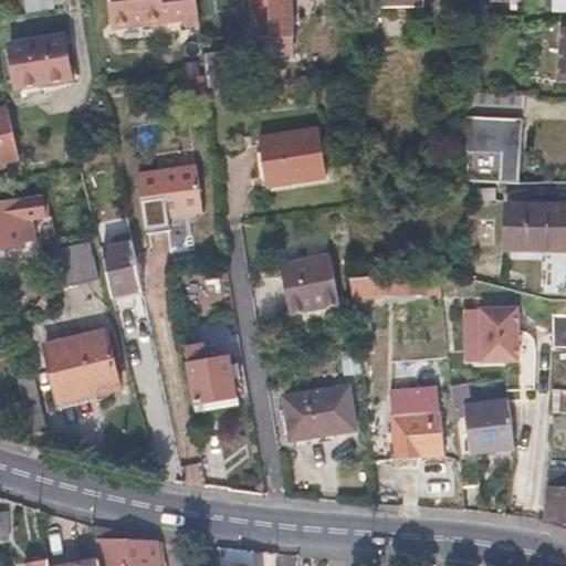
[(196,19),(194,0),(105,0),(108,30),(196,19)]
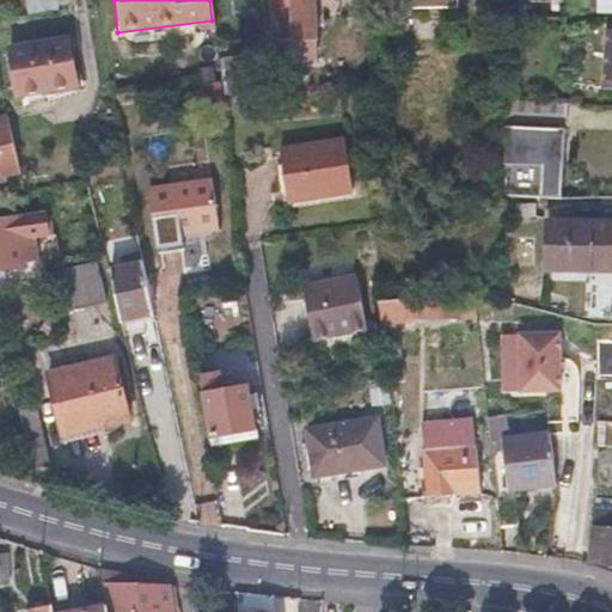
[(313,65),(308,0),(275,0),(280,65),(313,65)]
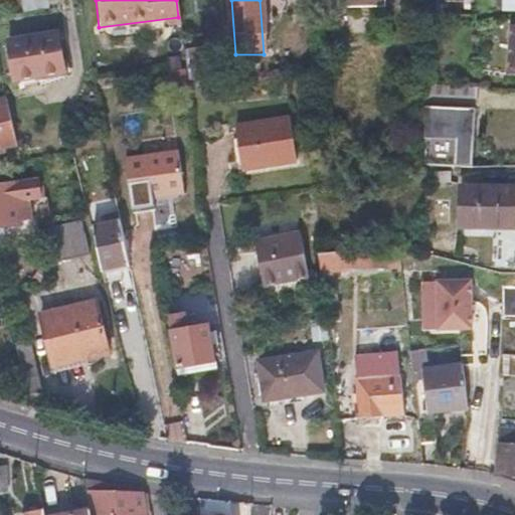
[(331,0),(331,18),(379,19),(379,0),(331,0)]
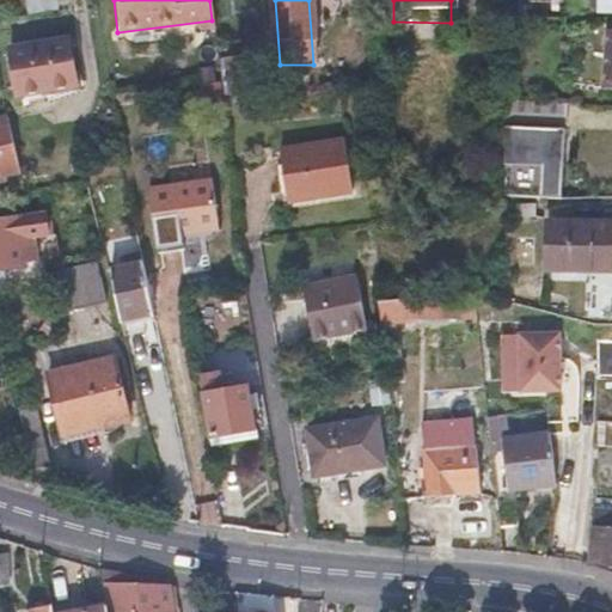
[(611,29),(606,30),(601,89),(611,89),(611,29)]
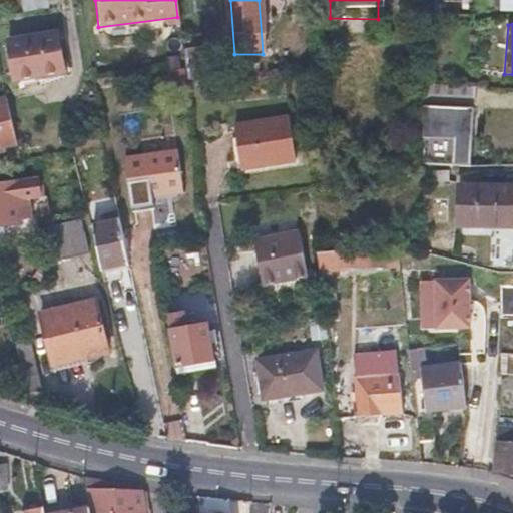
[(14,79),(39,76),(63,73),(57,33),(8,40),(14,79)]
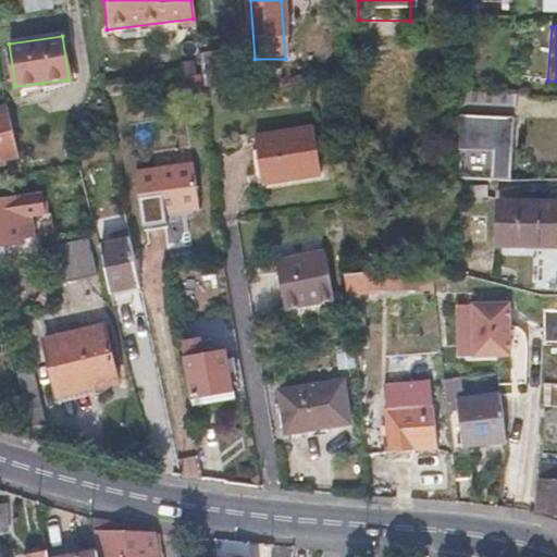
[(202,93),(210,91),(229,89),(225,62),(199,65),(202,93)]
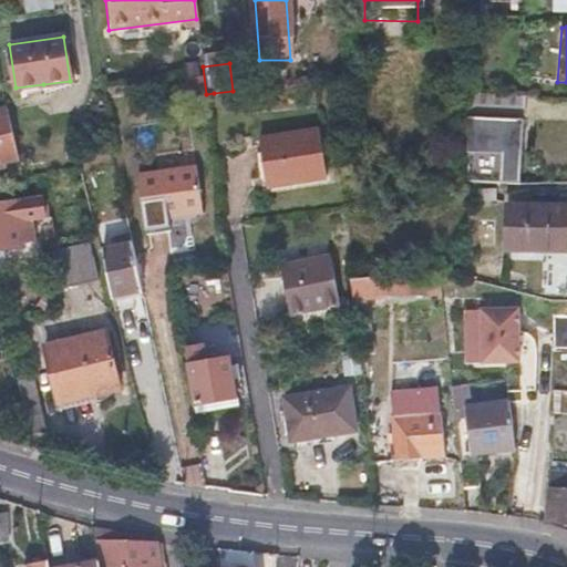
[(237,63),(229,63),(233,91),(240,91),(237,63)]
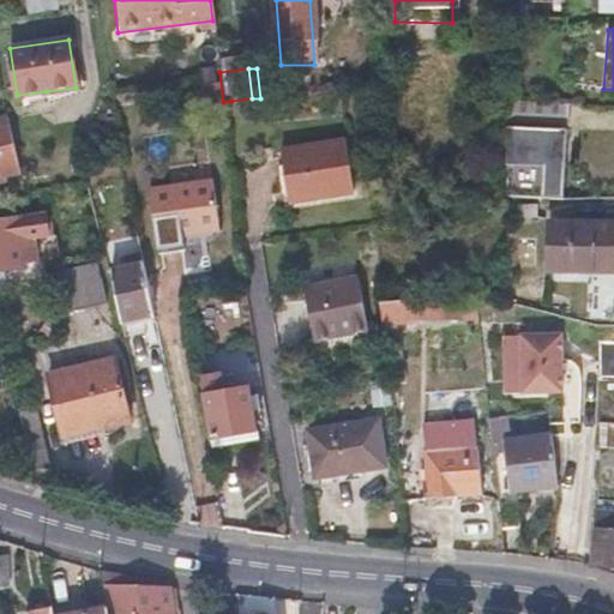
[(215,91),(210,92),(204,92),(205,97),(202,97),(204,114),(218,112),(215,91)]
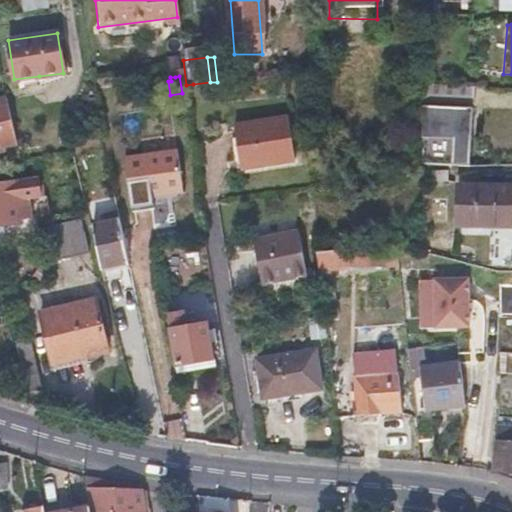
[(421,84),(420,92),(420,100),(480,102),(481,87),(421,84)]
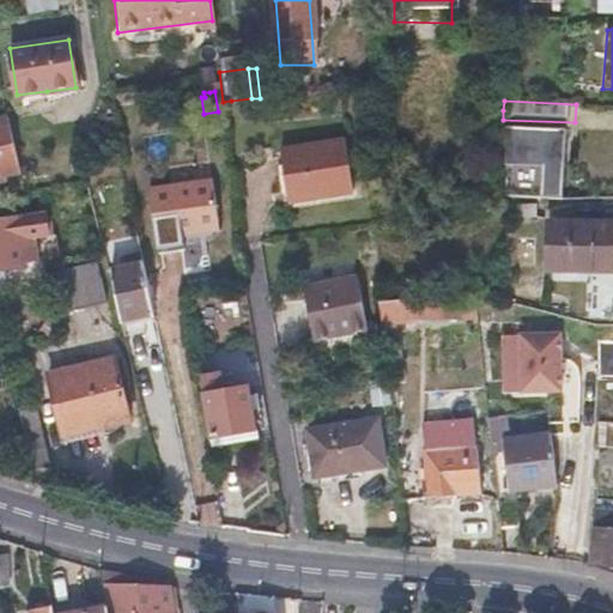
[(6,121),(0,121),(0,178),(18,175),(6,121)]
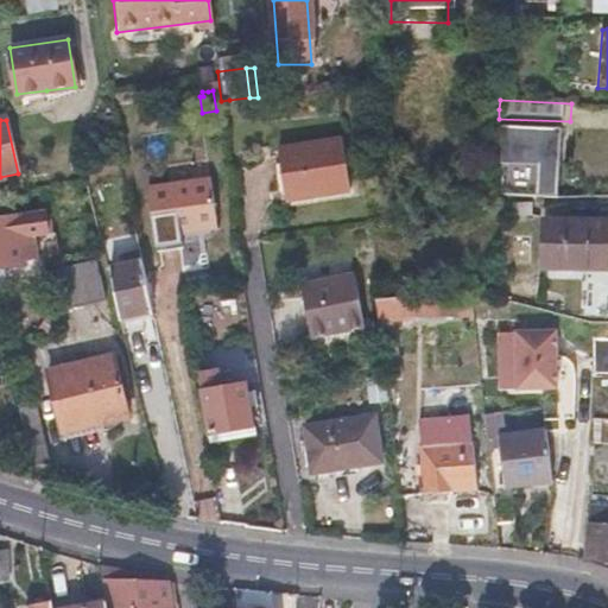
[(537,189),(538,175),(538,160),(557,159),(558,127),(499,126),(496,188),(537,189)]
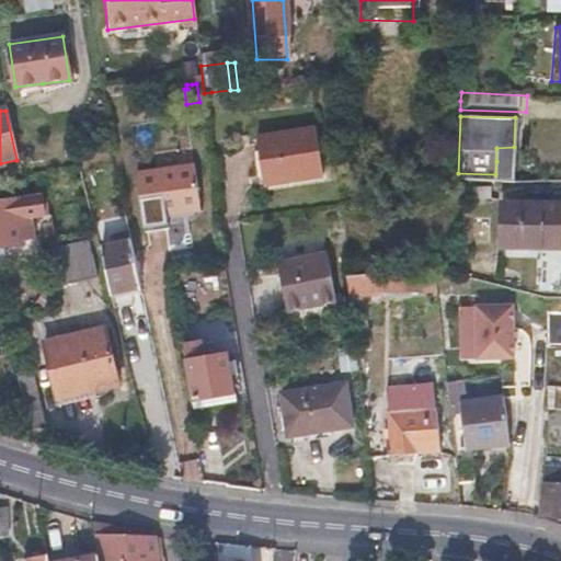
[(259,185),(287,180),(317,175),(310,128),(251,138),(259,185)]
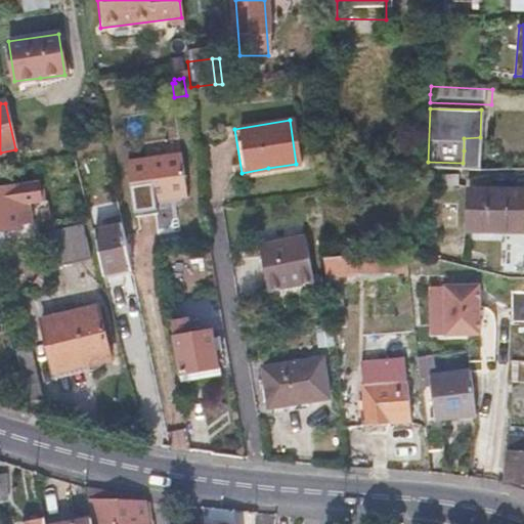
[(144,214),(150,214),(157,213),(157,209),(185,205),(181,174),(139,179),(144,214)]
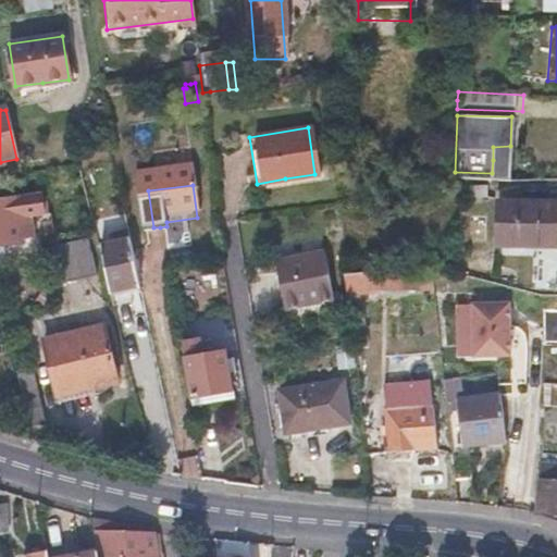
[(0,246),(2,247),(24,244),(20,199),(0,201),(0,246)]
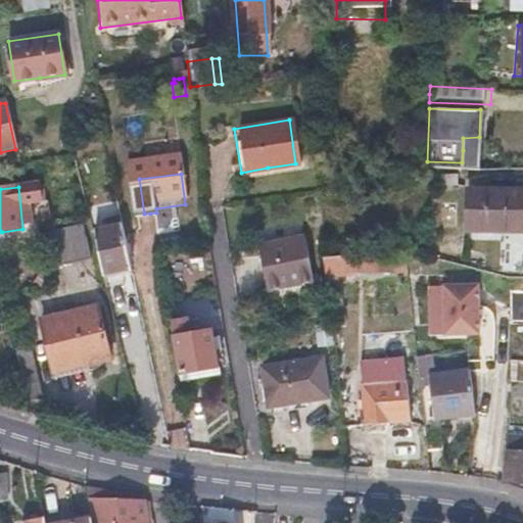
[(461,238),(486,239),(513,241),(516,191),(463,187),(461,238)]
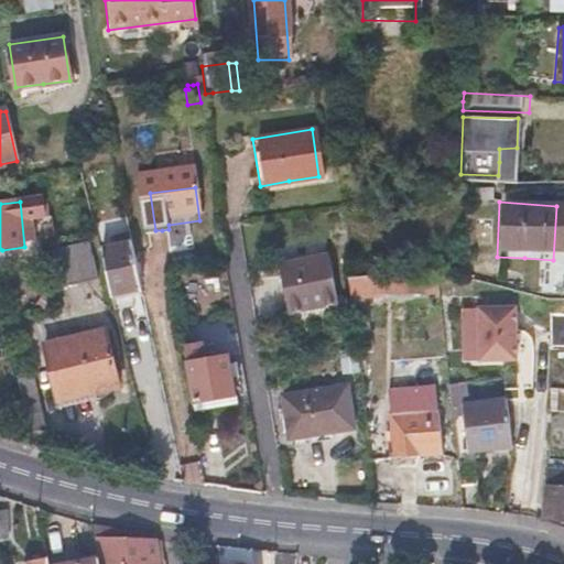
[(116,238),(117,241),(117,245),(99,249),(110,295),(138,290),(127,236),(116,238)]
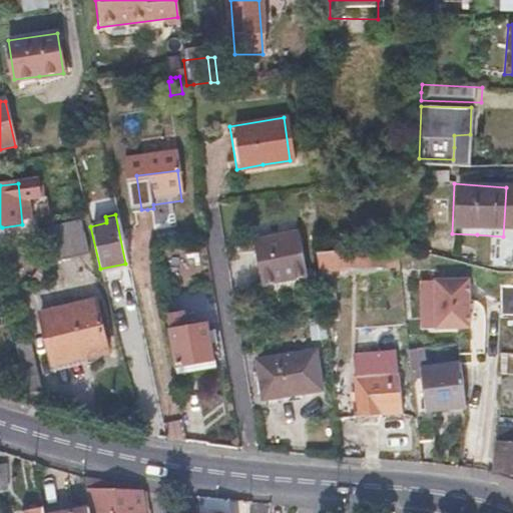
[(265,285),(287,280),(308,275),(299,230),(254,239),(265,285)]
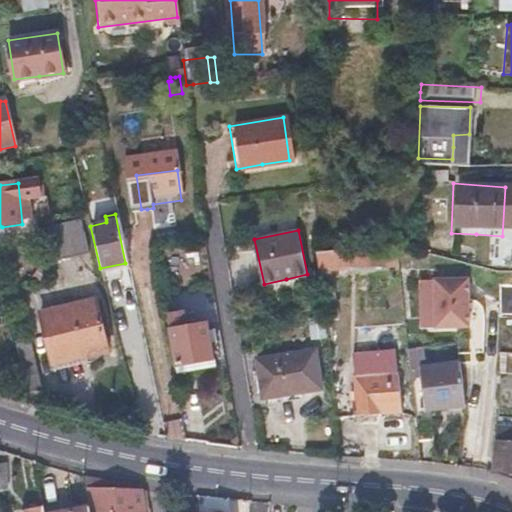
[(310,252),(311,261),(312,271),(318,270),(317,264),(391,264),(389,252),(350,251),(310,252)]
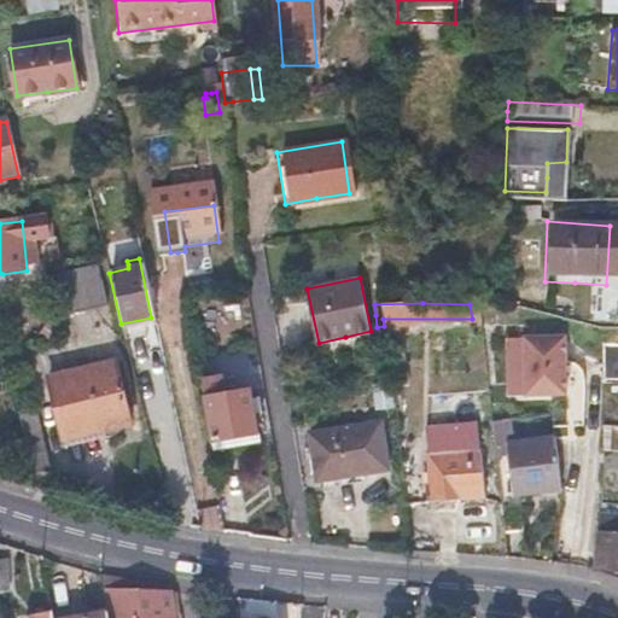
[(65,455),(98,447),(130,438),(116,377),(50,391),(65,455)]
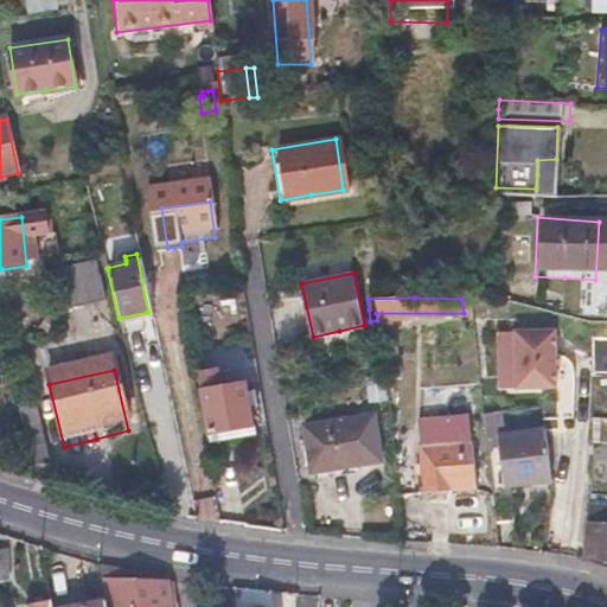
[(229,429),(238,428),(248,426),(240,383),(218,387),(215,370),(196,374),(208,442),(230,439),(229,429)]
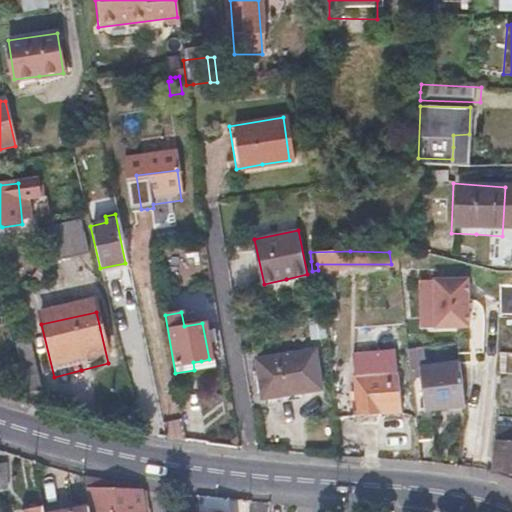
[(475,330),(475,318),(423,319),(423,330),(475,330)]
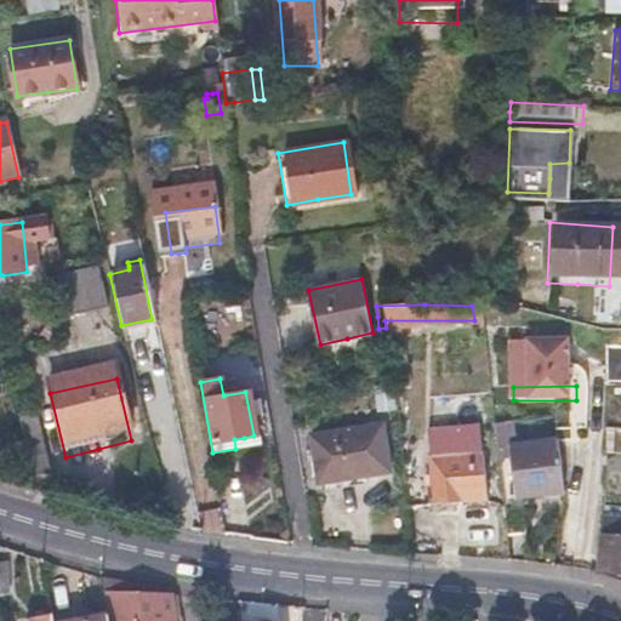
[(317,484),(352,479),(387,474),(380,426),(309,436),(317,484)]
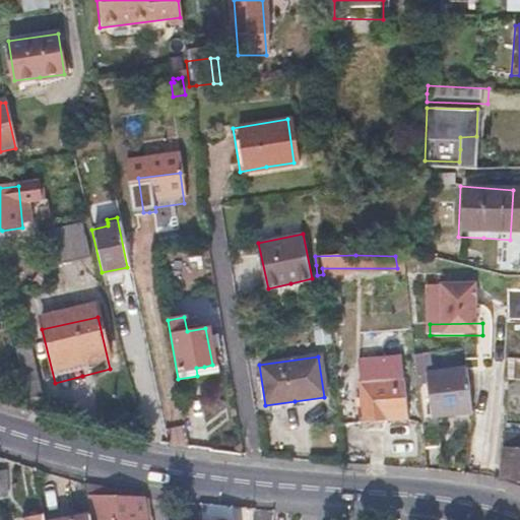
[(519,364),(511,364),(510,378),(519,378),(519,364)]
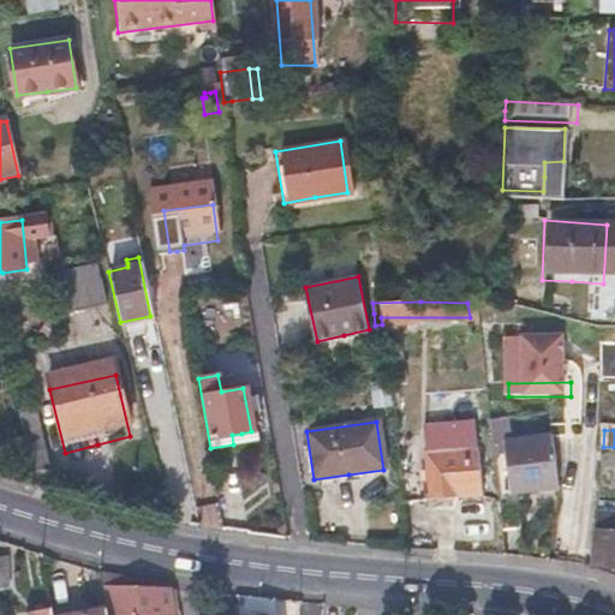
[(551,488),(548,448),(503,454),(500,431),(487,434),(490,466),(505,464),(508,493),(495,495),(500,531),(521,527),(517,493),(551,488)]
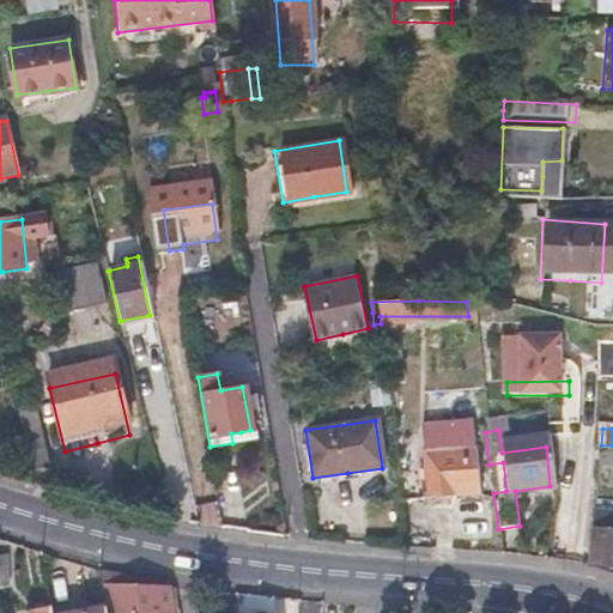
[(426,495),(453,491),(479,487),(472,441),(419,448),(426,495)]
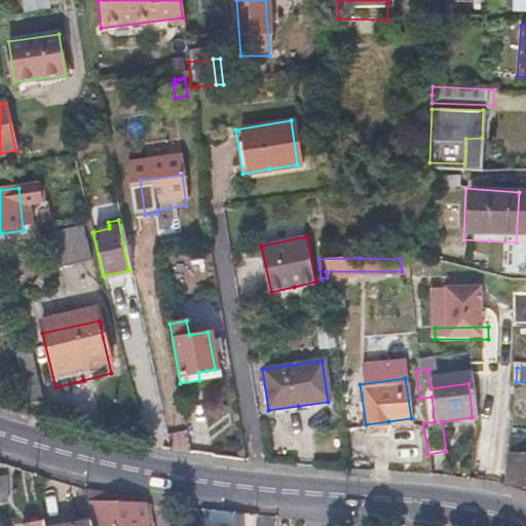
[(341,428),(351,426),(361,425),(354,384),(336,387),(341,428)]
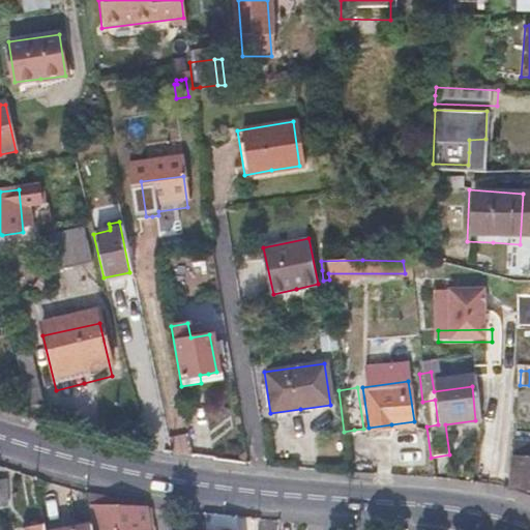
[(509,490),(524,490),(529,490),(529,444),(512,444),(509,490)]
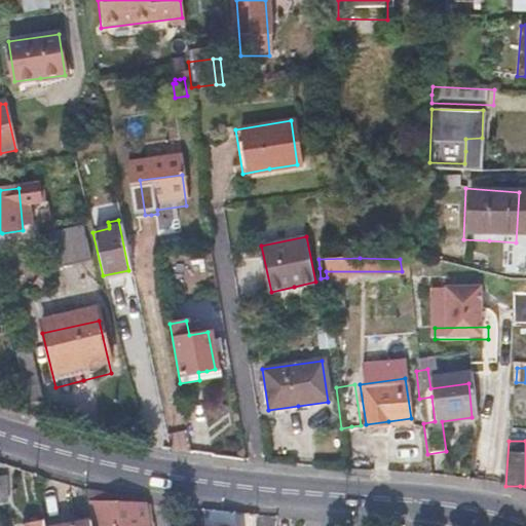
[(94,521),(94,525),(147,525),(144,504),(143,505),(142,499),(88,488),(94,521)]
